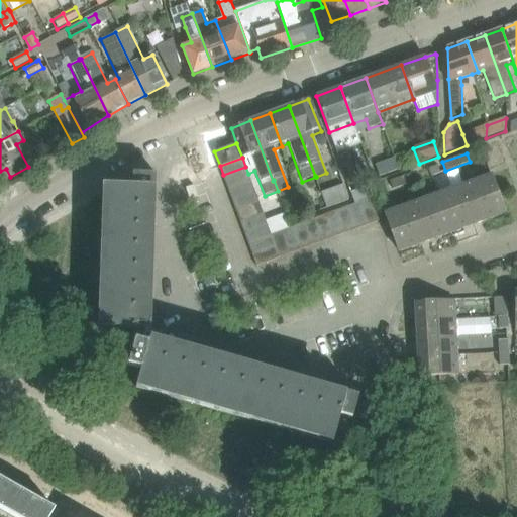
[(375,166),(379,178),(398,171),(394,159),(375,166)]
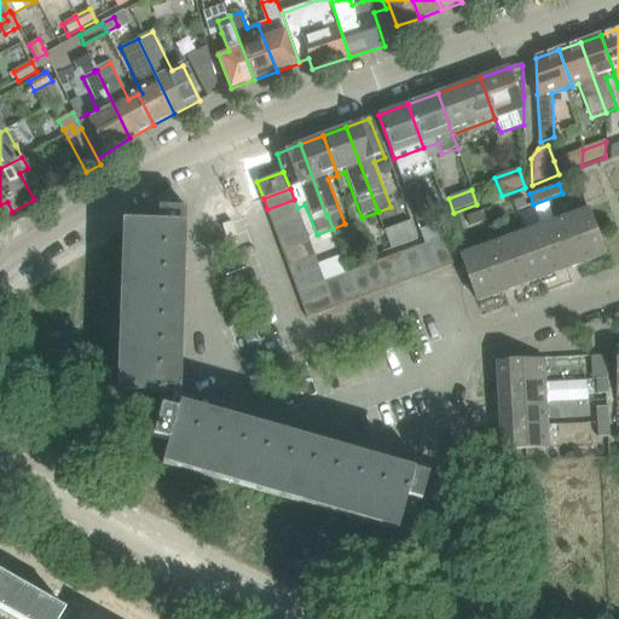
[(294,200),(267,209),(272,223),(299,213),(294,200)]
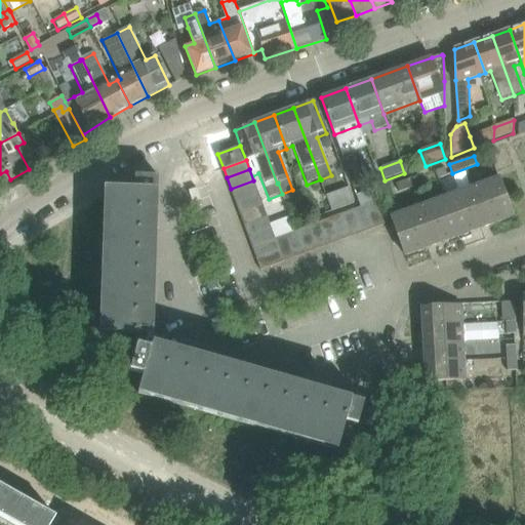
[(357,425),(364,402),(152,342),(158,176),(134,175),(134,188),(104,187),(104,198),(99,332),(138,333),(137,345),(130,371),(144,375),(138,394),(337,451),(341,437),(346,421),(357,425)]
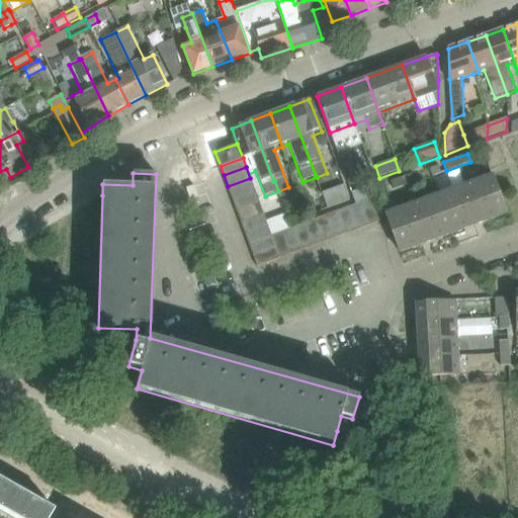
[(417,181),(414,173),(390,182),(393,190),(417,181)]
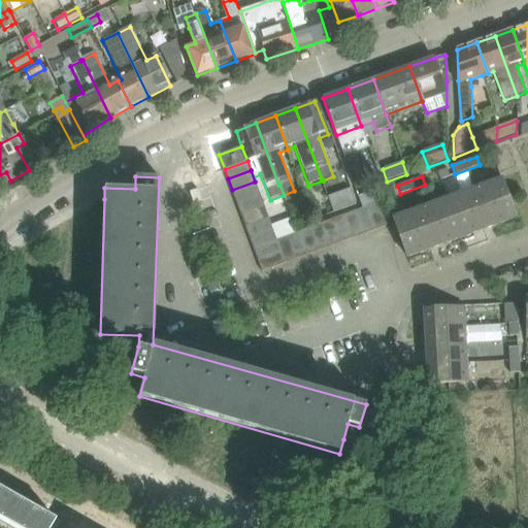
[(447,198),(461,237),(516,218),(501,178),(447,198)]
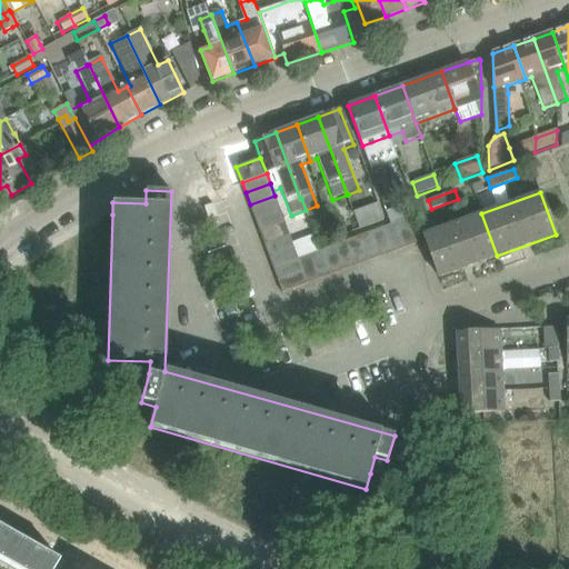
[(250,205),(255,218),(279,208),(275,196),(250,205)]
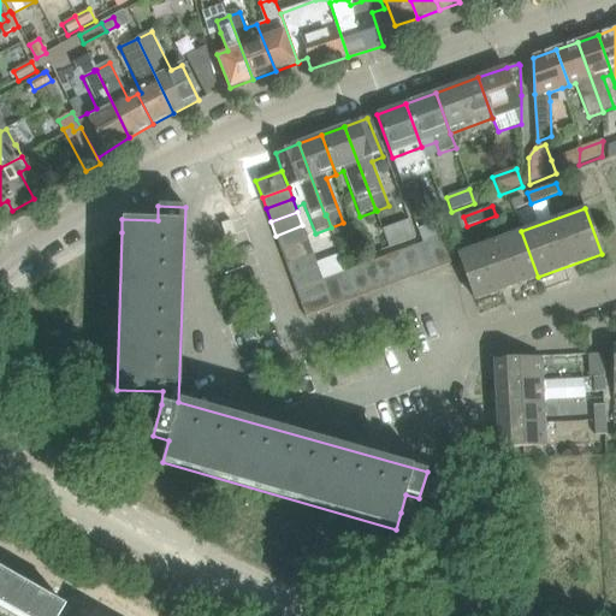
[(427,242),(442,237),(436,221),(419,227),(425,242),(427,242)]
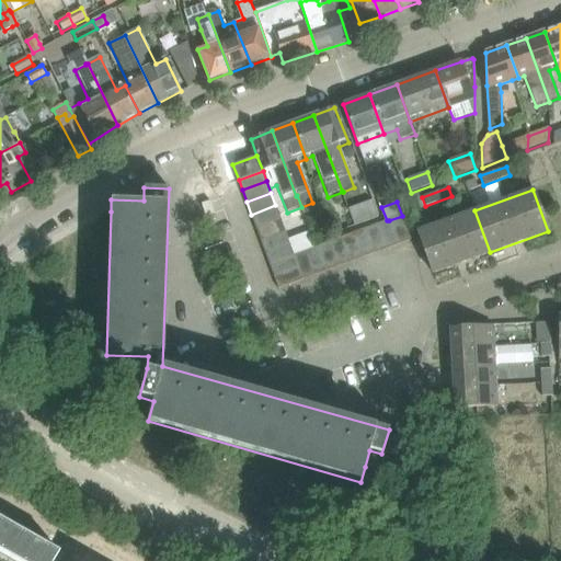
[(251,215),(256,229),(281,219),(275,205),(251,215)]
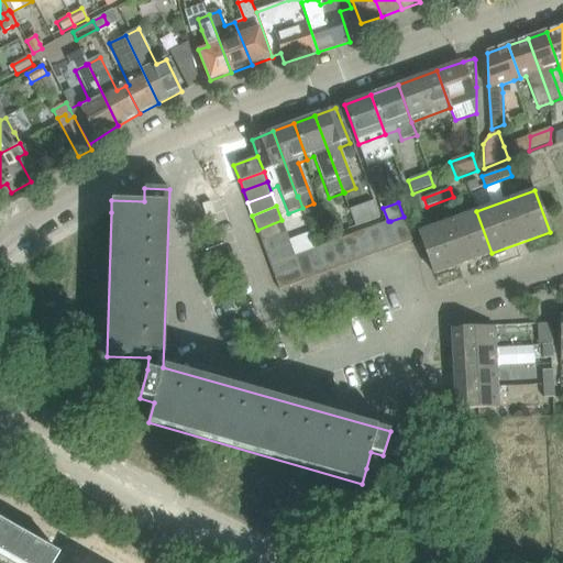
[(419,232),(434,274),(492,253),(476,211),(419,232)]
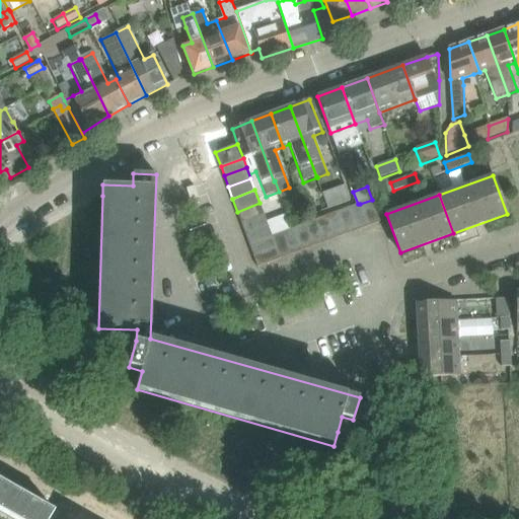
[(380,222),(372,200),(360,204),(369,226),(380,222)]
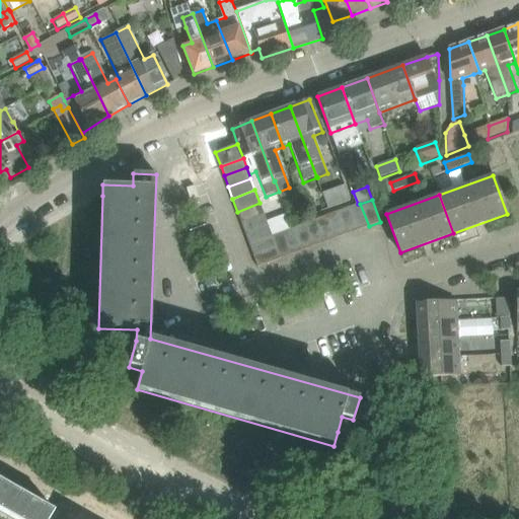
[(264,214),(260,203),(237,212),(241,223),(264,214)]
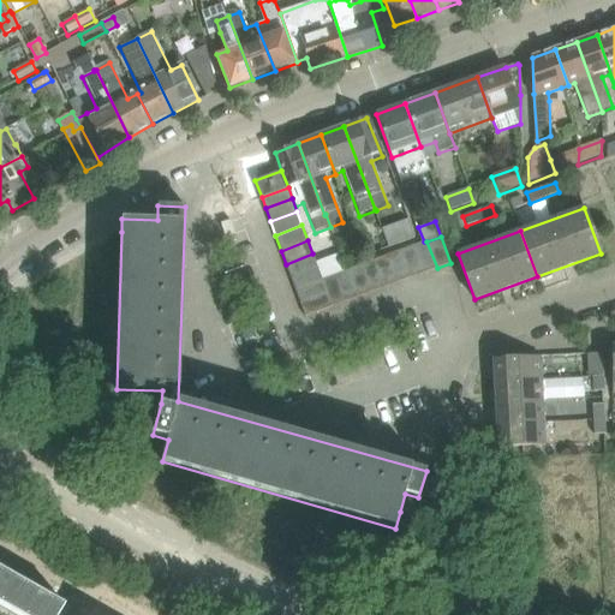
[(437,268),(427,242),(424,242),(424,243),(413,246),(423,273),(437,268)]
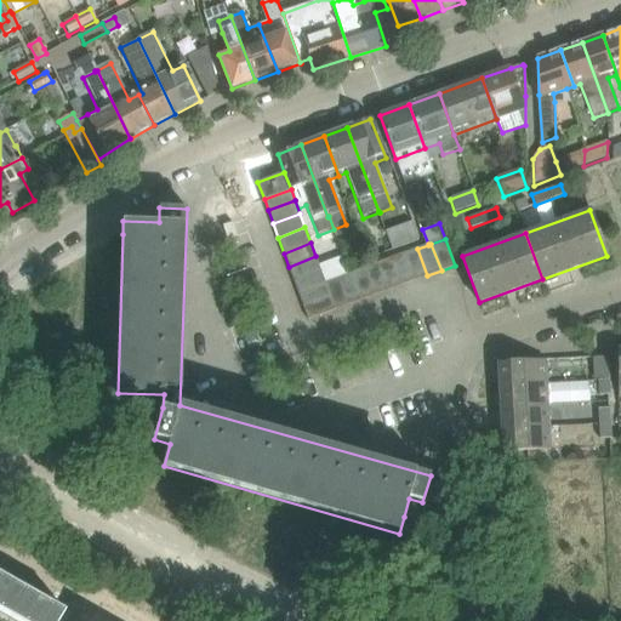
[(414,280),(427,275),(417,249),(404,254),(414,280)]
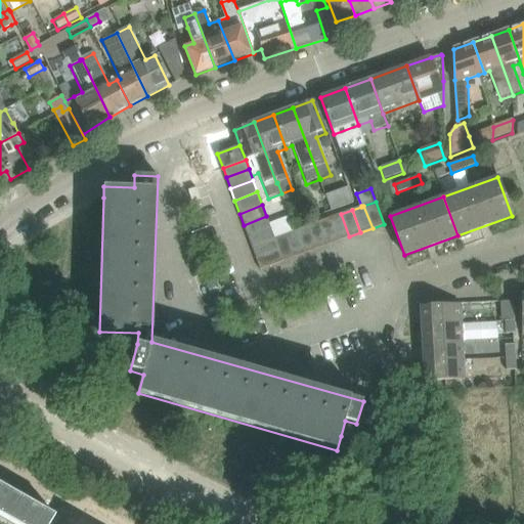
[(329,218),(338,241),(349,236),(341,214),(329,218)]
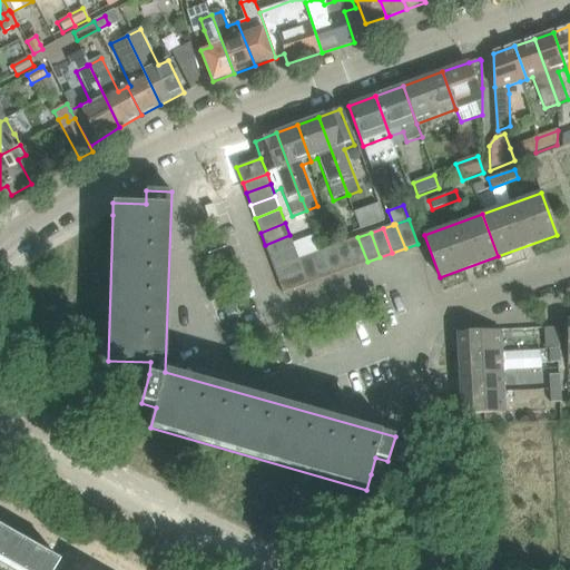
[(265,245),(269,256),(295,247),(290,235),(265,245)]
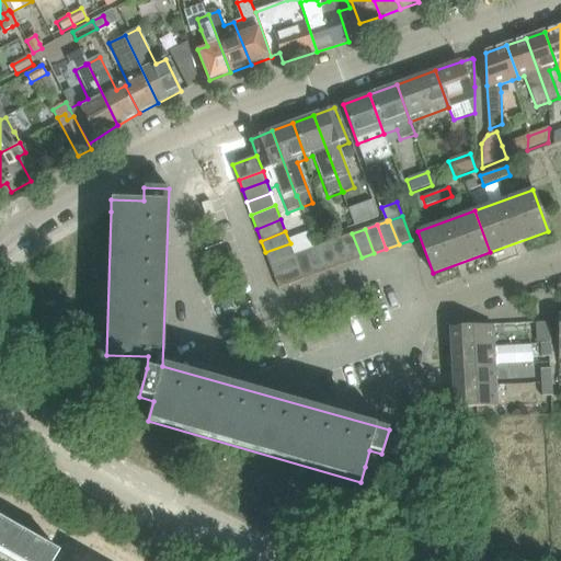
[(348,263),(362,258),(352,233),(340,238),(348,263)]
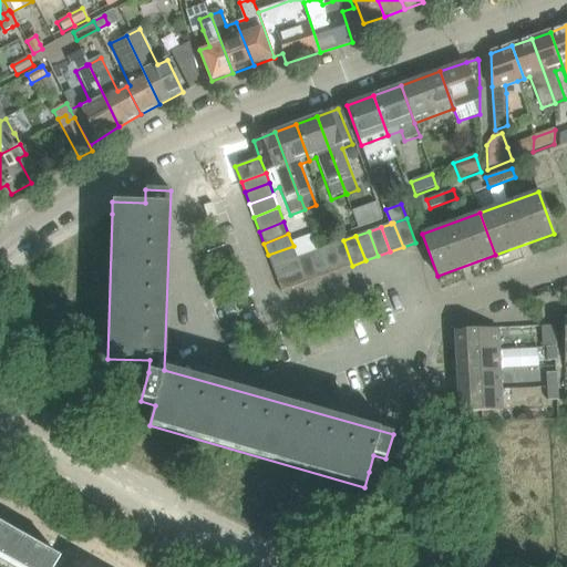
[(340,270),(352,266),(343,240),(331,246),(340,270)]
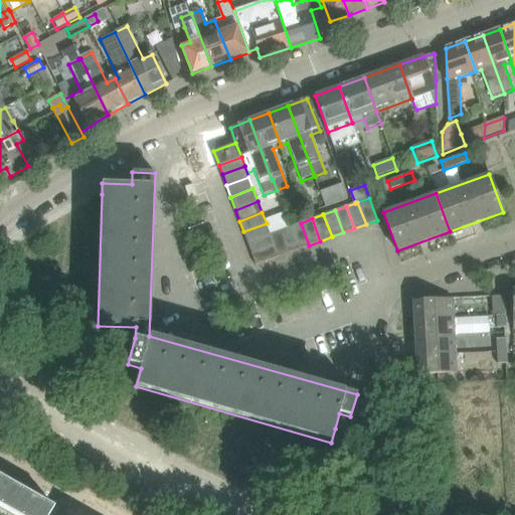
[(271,233),(267,223),(243,231),(247,242),(267,235),(271,233)]
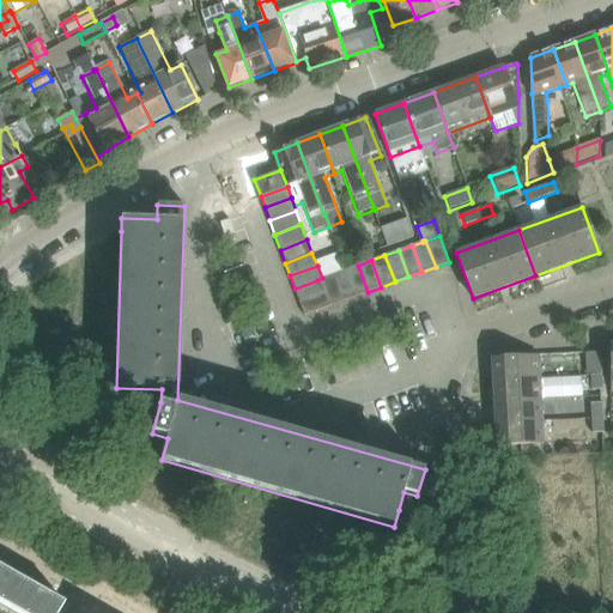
[(354,297),(368,292),(358,266),(345,271),(354,297)]
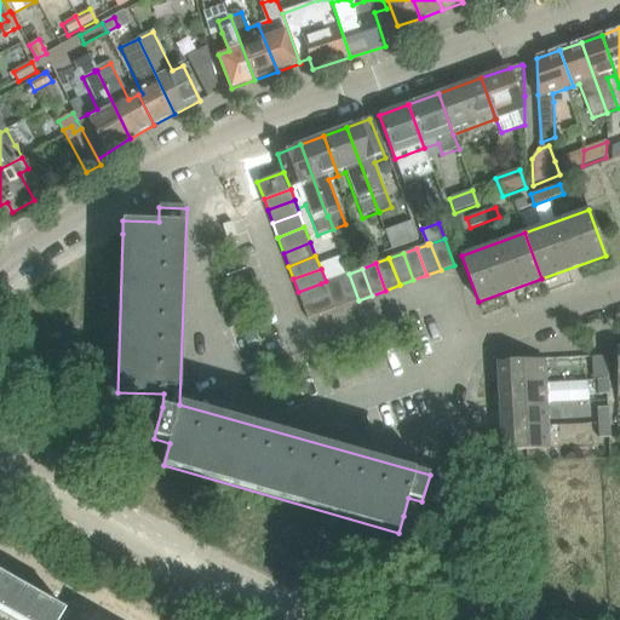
[(345,305),(359,300),(349,274),(334,279),(345,305)]
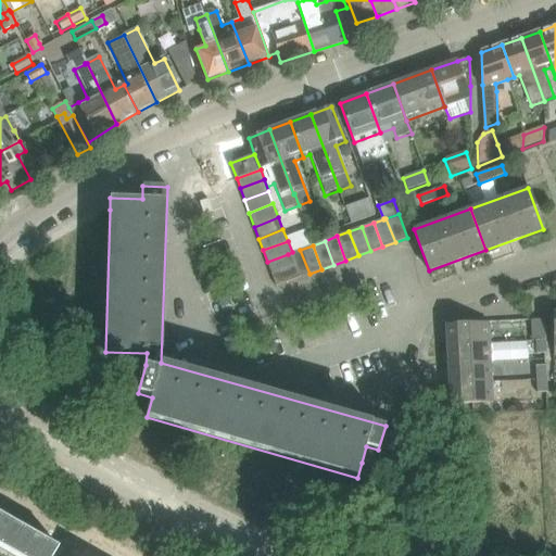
[(288,254),(292,266),(297,278),(310,274),(300,250),(292,253),(292,252),(288,254)]
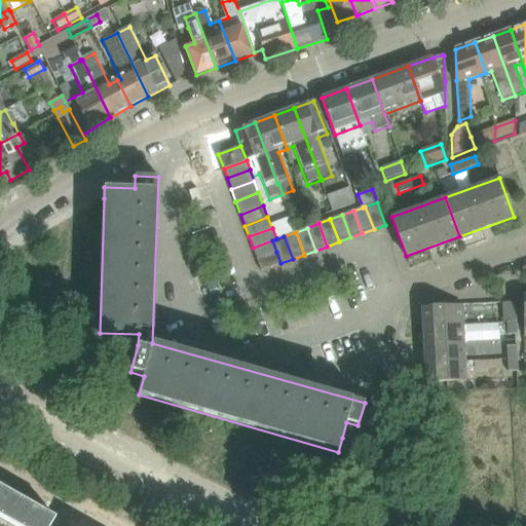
[(253,248),(257,259),(276,252),(272,240),(253,248)]
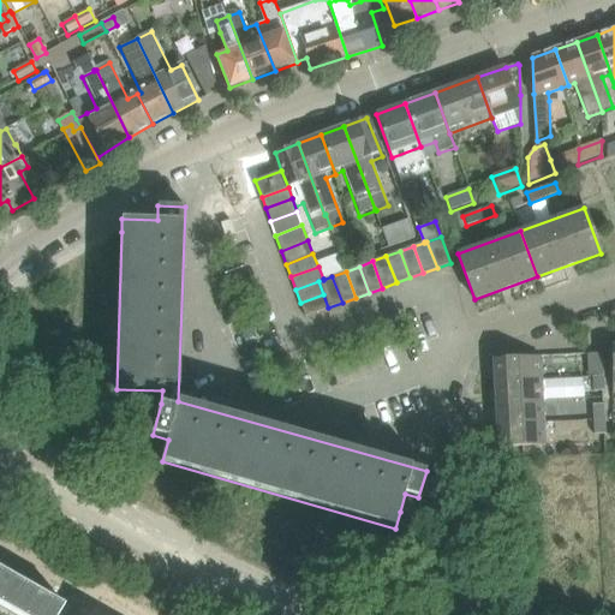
[(305,316),(328,308),(323,294),(300,303),(305,316)]
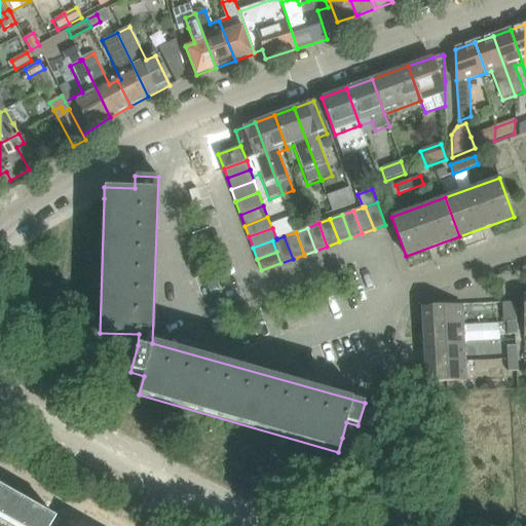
[(515,302),(501,303),(503,322),(516,322),(515,302)]
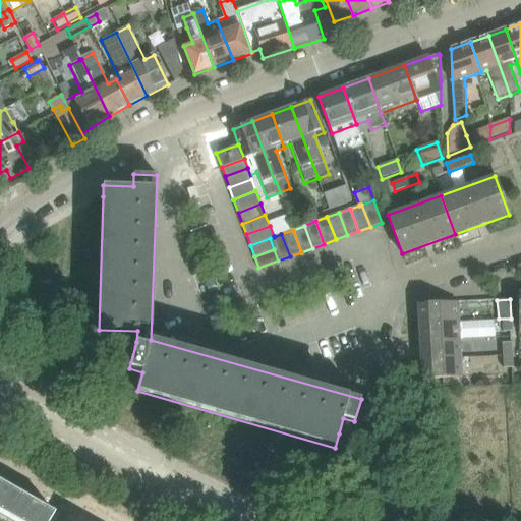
[(458,302),(418,304),(419,324),(459,322),(458,302)]
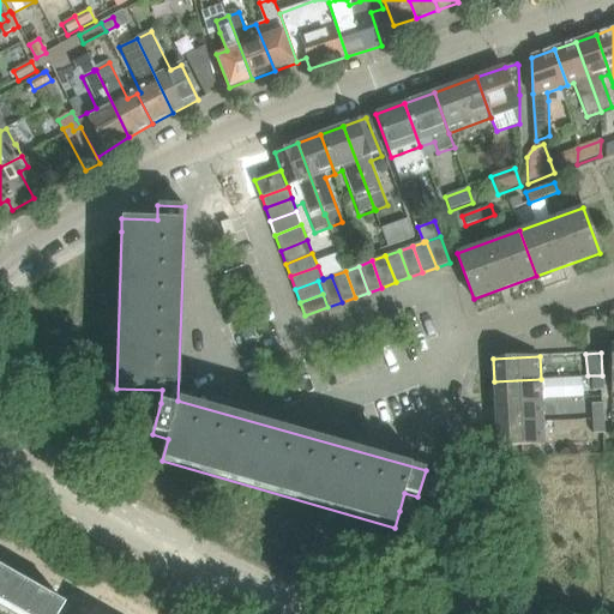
[(593,391),(603,390),(603,375),(591,375),(593,391)]
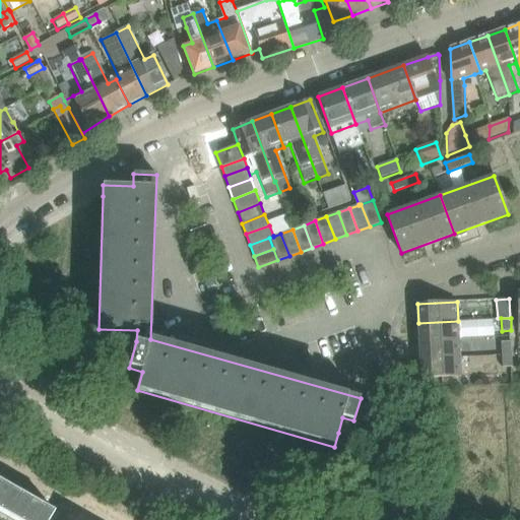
[(459,339),(458,321),(418,323),(419,341),(459,339)]
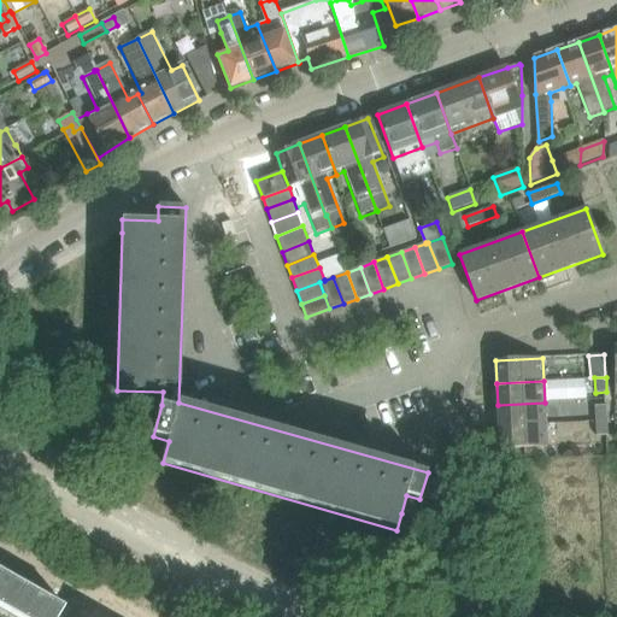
[(546,424),(545,403),(498,405),(499,427),(546,424)]
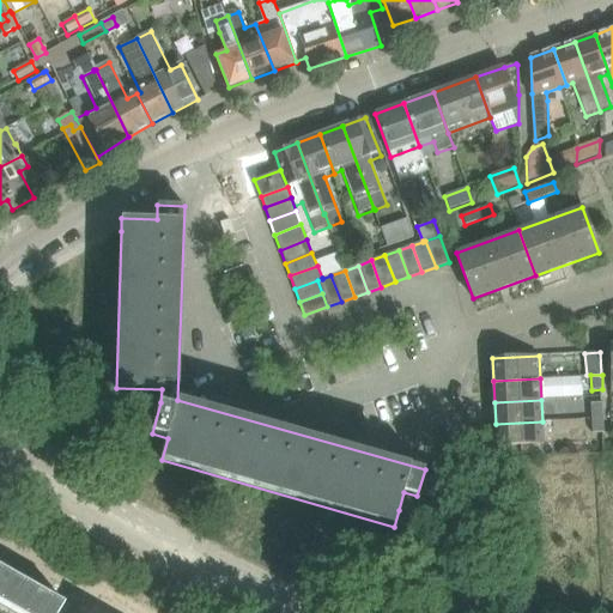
[(592,404),(593,418),(604,418),(602,404),(592,404)]
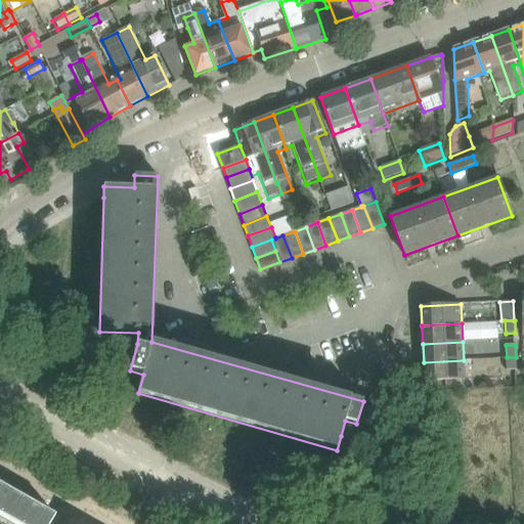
[(517,369),(516,357),(507,357),(508,370),(517,369)]
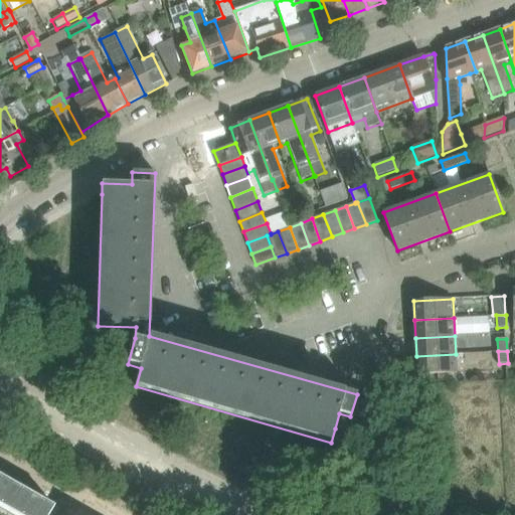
[(457,373),(456,354),(416,356),(417,375),(421,374),(422,385),(438,384),(438,374),(457,373)]
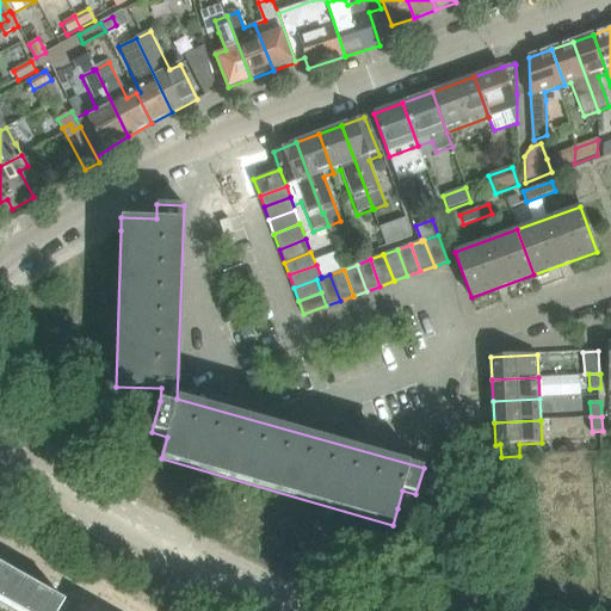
[(0,606),(8,610),(59,610),(65,602),(0,563),(0,606)]
